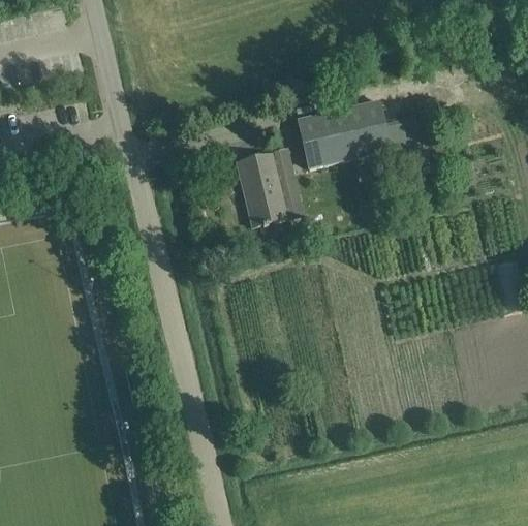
[(378,100),(296,120),(308,172),(391,152),(383,124),(378,100)]
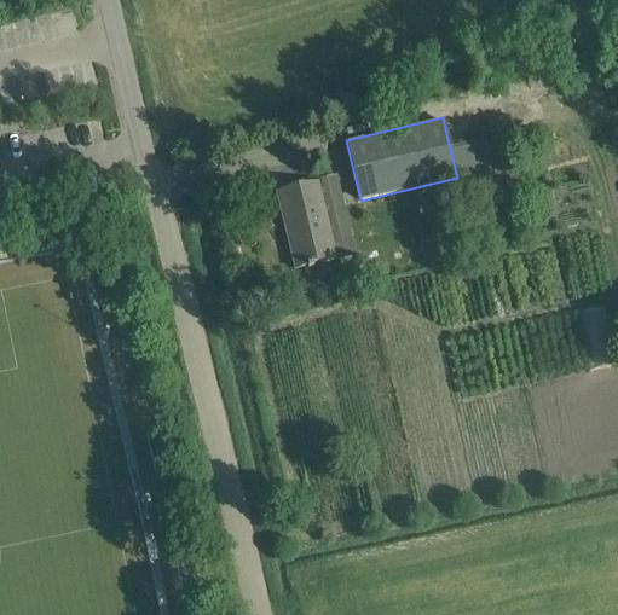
[(485,137),(449,145),(457,178),(494,169),(485,137)]
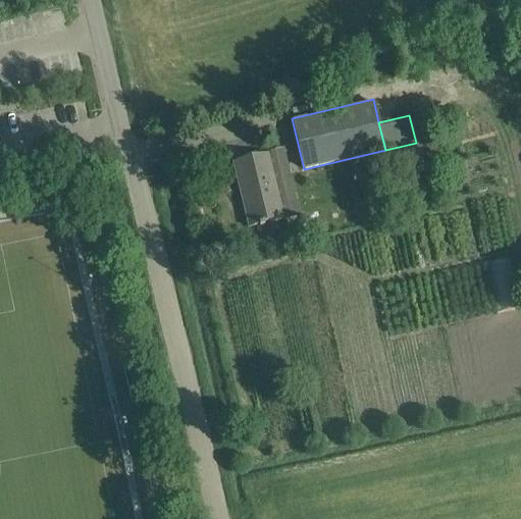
[(282,148),(269,151),(269,152),(284,214),(285,216),(299,213),(282,148)]
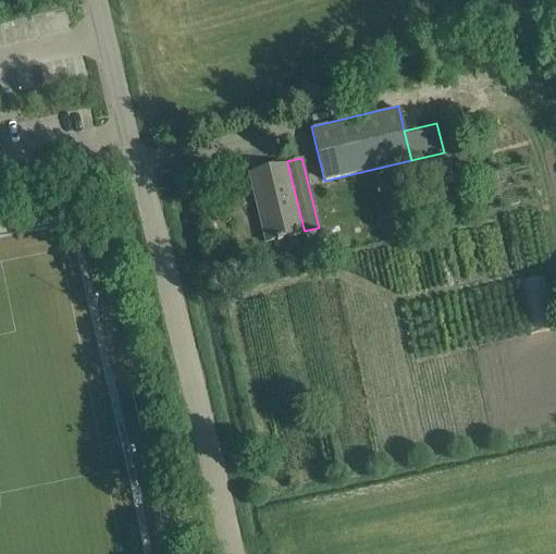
[(283,238),(282,233),(304,229),(287,162),(248,172),(264,241),(275,237),(276,239),(283,238)]
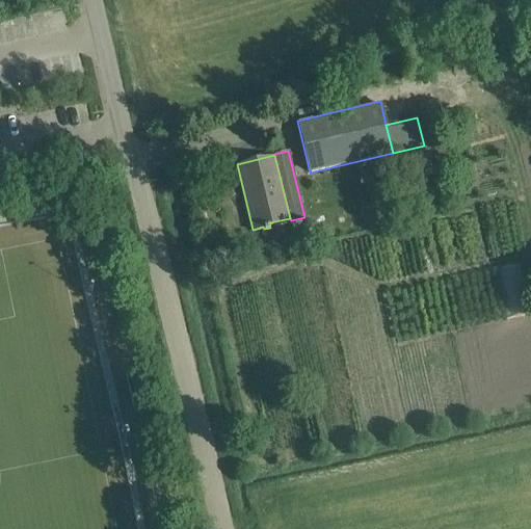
[(403,172),(423,172),(423,162),(403,162),(403,172)]
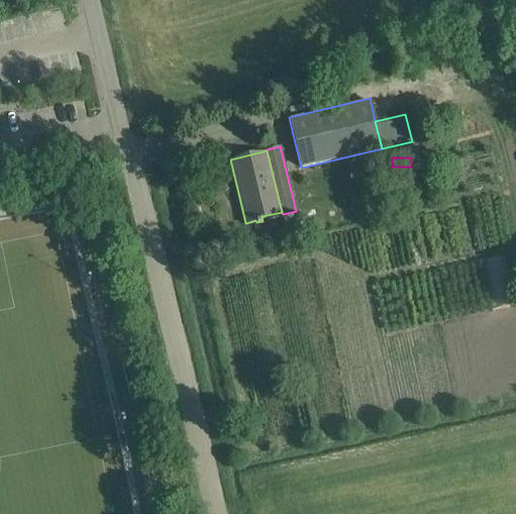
All buildings are outlined.
